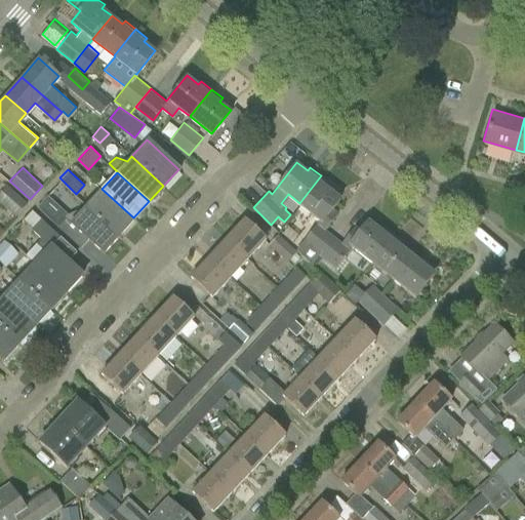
[(299,203),(319,218),(296,248),(311,262),(333,233),(326,228),(339,210),(333,205),(339,196),(329,188),(331,185),(321,175),(299,203)]
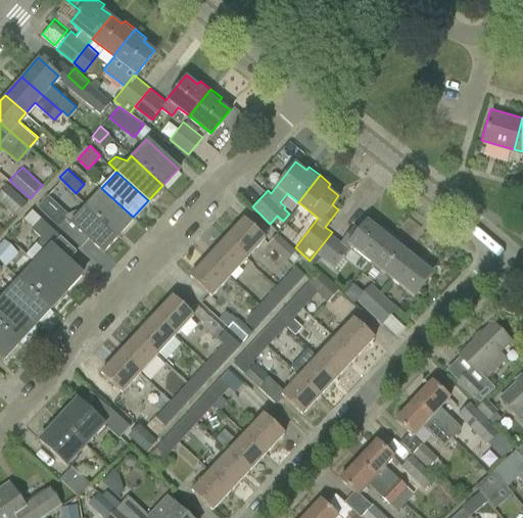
[(28,200),(7,182),(0,189),(0,199),(15,214),(28,200)]
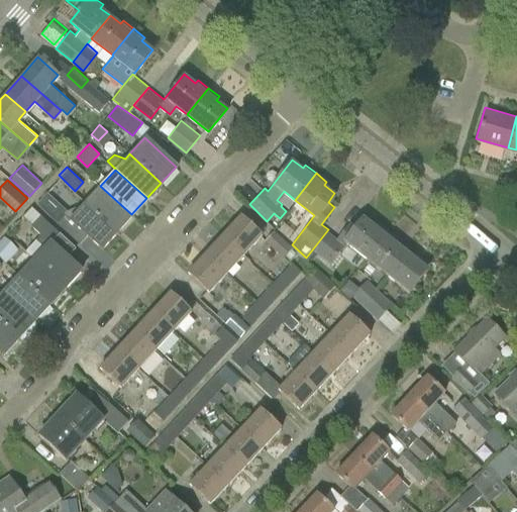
[(58,222),(69,210),(52,194),(58,187),(55,183),(36,202),(58,222)]
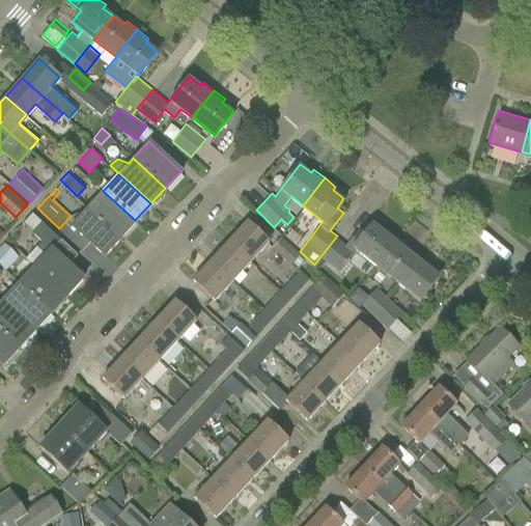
[(103,191),(88,208),(120,237),(135,220),(103,191)]
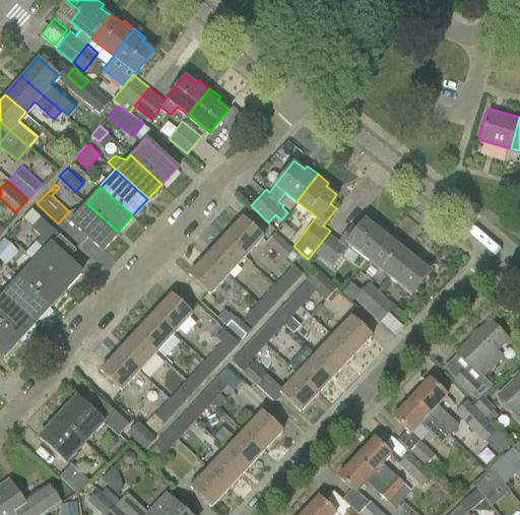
[(118,232),(86,203),(71,219),(103,248),(118,232)]
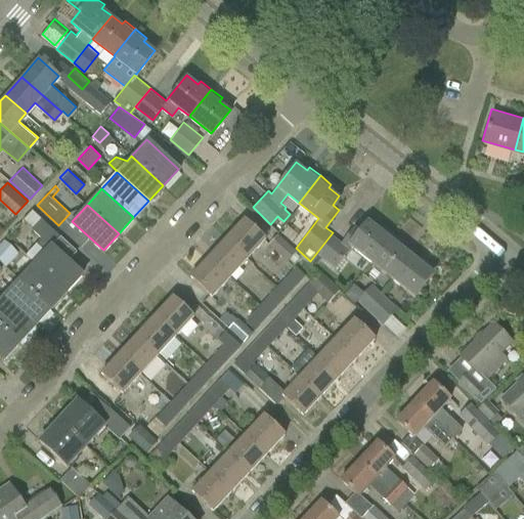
[(45,250),(34,261),(67,290),(82,273),(51,245),(60,234),(41,216),(32,227),(42,236),(37,243),(45,250)]
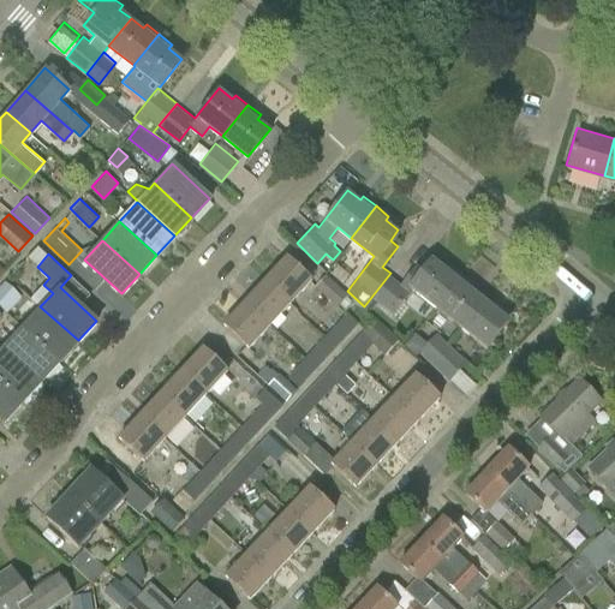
[(286,255),(266,278),(290,299),(311,276),(286,255)]
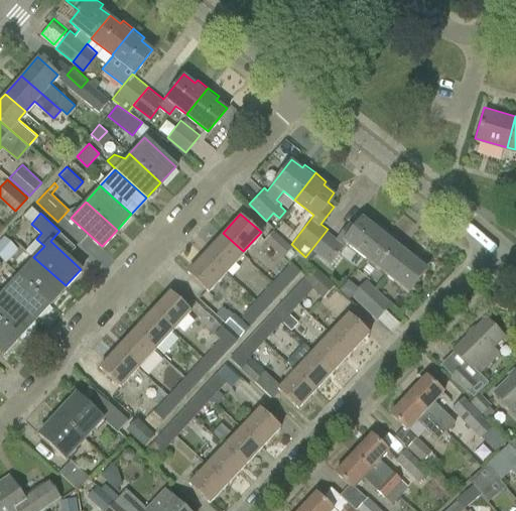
[(337,236),(328,229),(305,257),(305,258),(313,248),(329,260),(345,240),(365,255),(386,229),(375,221),(373,224),(362,216),(356,224),(350,219),(337,236)]
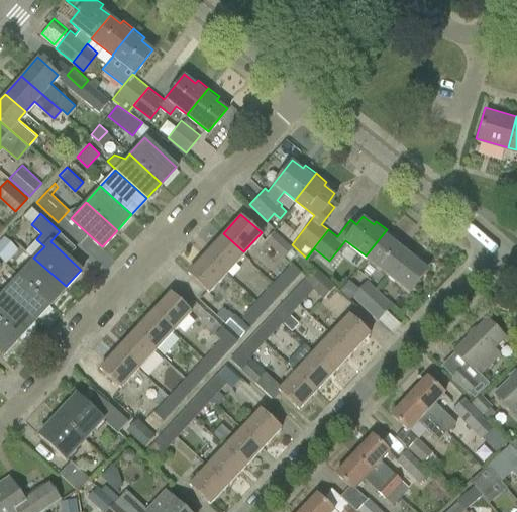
[(273,228),(265,238),(284,256),(293,245),(273,228)]
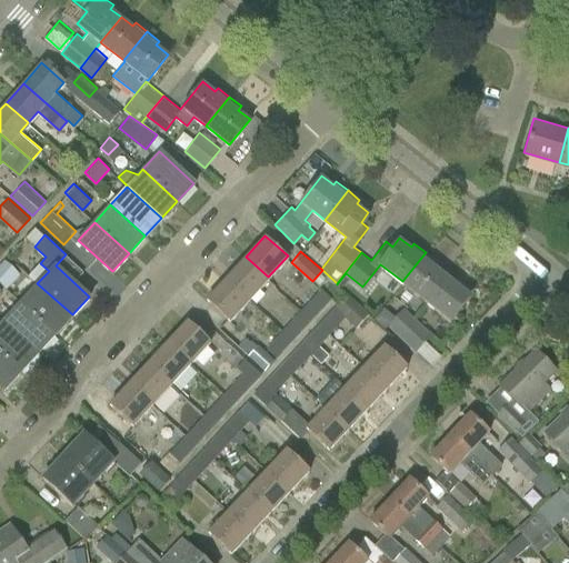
[(426,252),(402,281),(426,300),(446,274),(435,265),(437,262),(426,252)]
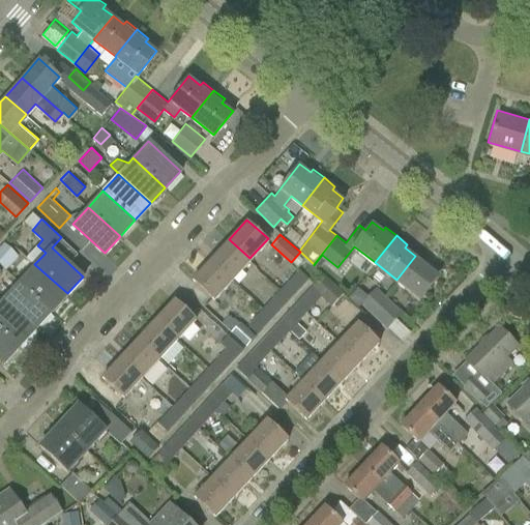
[(4,239),(0,244),(0,261),(6,267),(20,253),(4,239)]
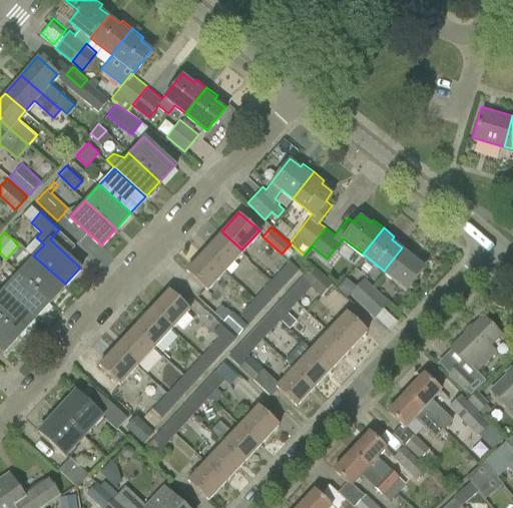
[(241,249),(221,231),(203,250),(224,269),(241,249)]
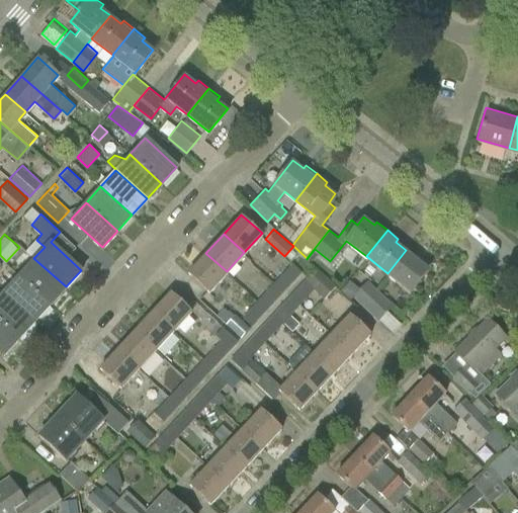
[(406,250),(387,273),(410,290),(428,267),(426,266),(429,263),(418,255),(416,258),(406,250)]
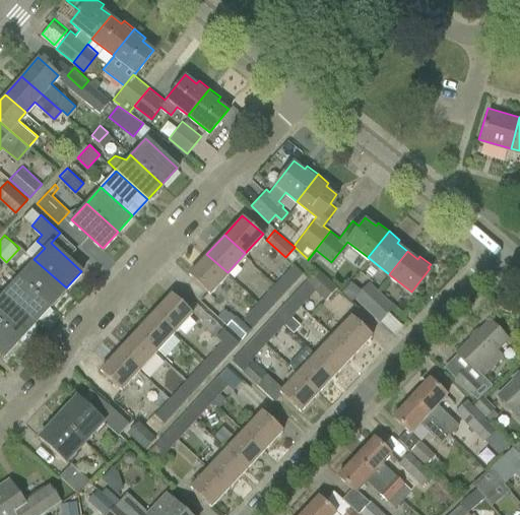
[(228,272),(206,254),(189,273),(209,292),(228,272)]
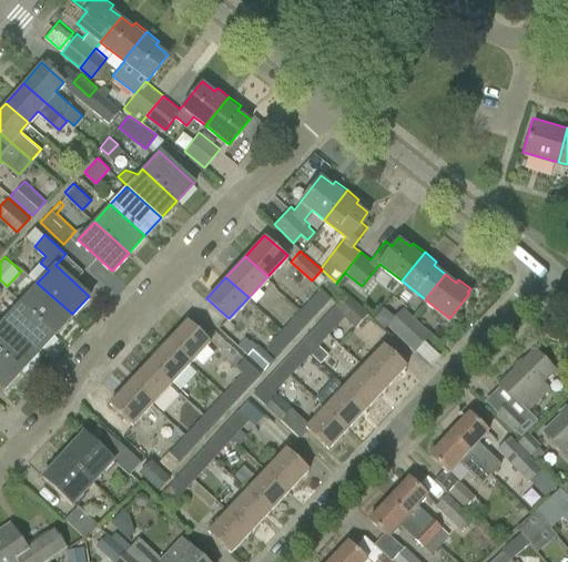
[(37,283),(20,300),(54,333),(72,314),(37,283)]
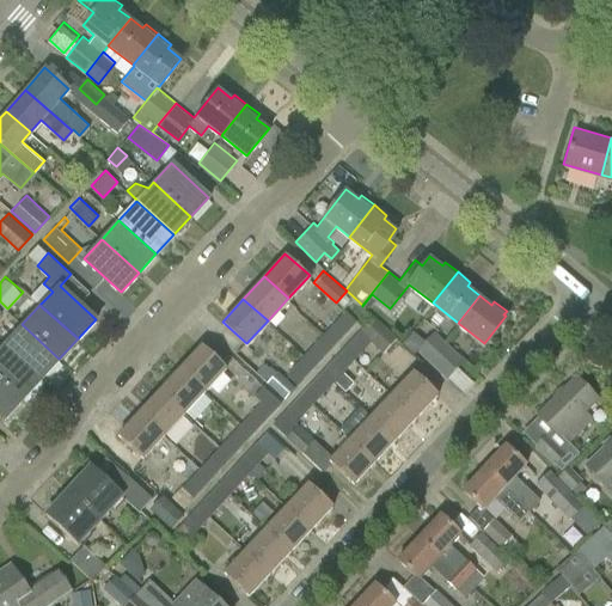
[(332,320),(324,330),(337,341),(357,319),(344,308),(332,320)]
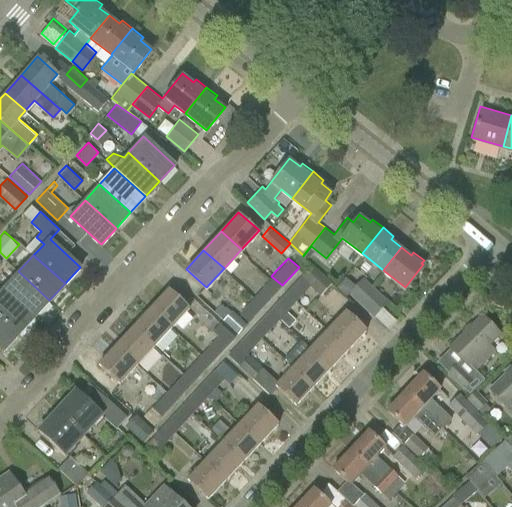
[(290,286),(300,295),(310,284),(320,293),(331,281),(311,263),(290,286)]
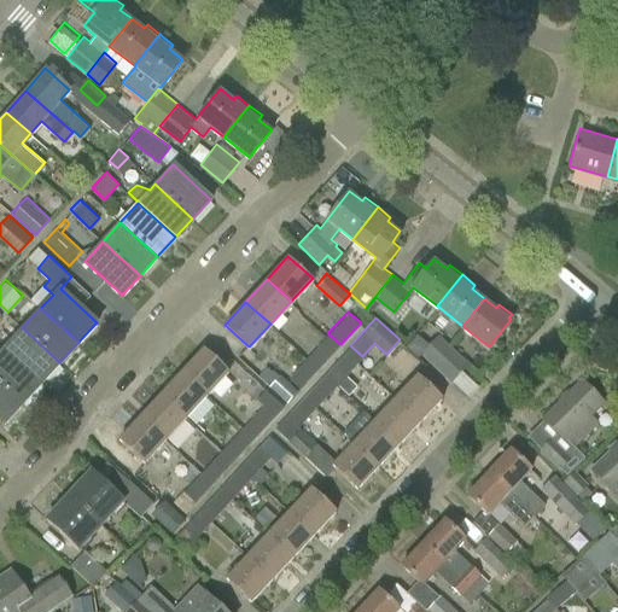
[(22,327),(4,348),(3,348),(40,383),(59,362),(22,327)]
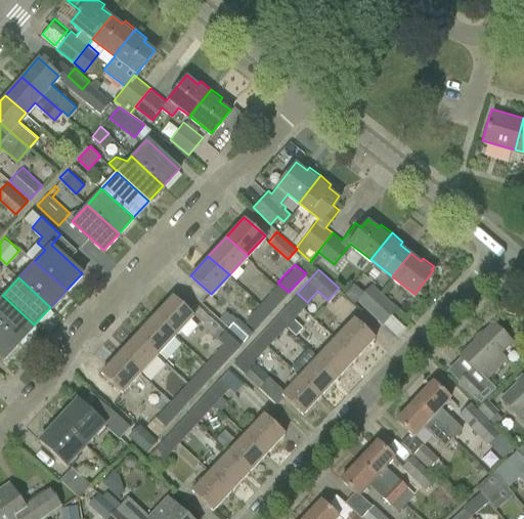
[(365,307),(381,290),(372,282),(356,298),(365,307)]
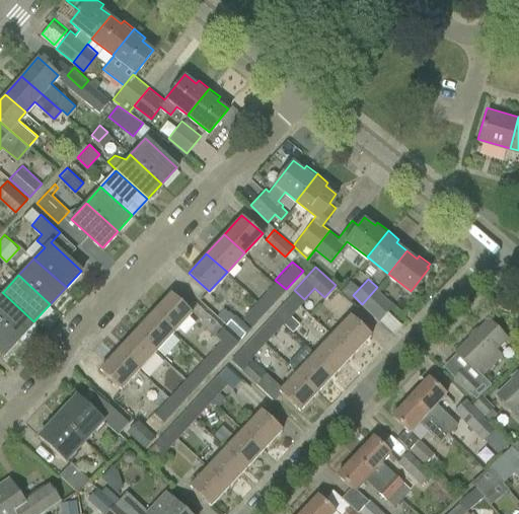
[(275,280),(258,297),(270,306),(286,289),(275,280)]
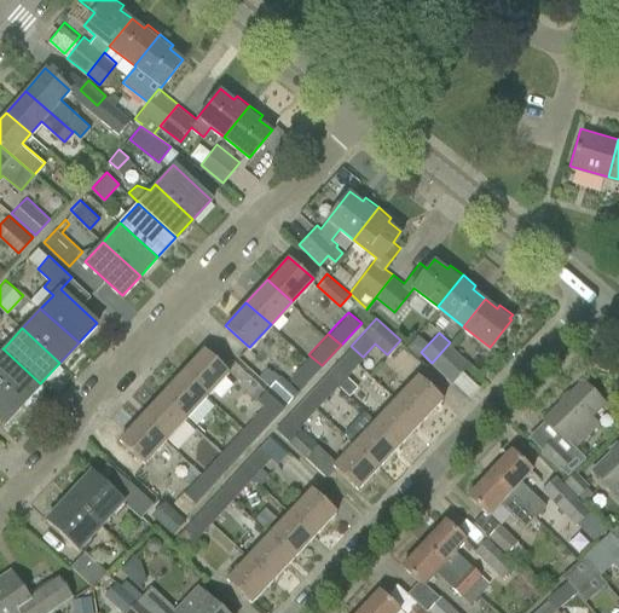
[(450,342),(432,363),(451,382),(470,363),(450,342)]
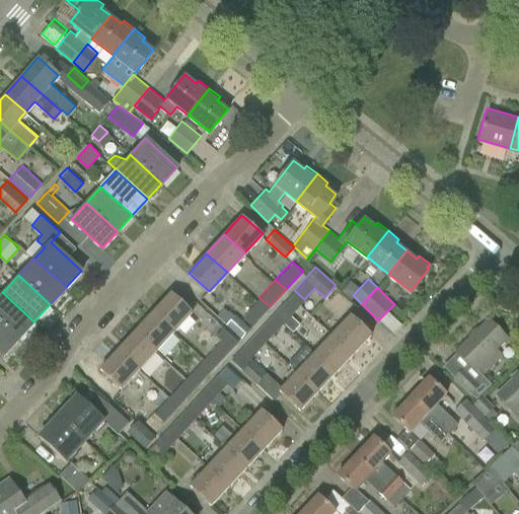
[(0,289),(0,320),(18,339),(20,337),(24,341),(34,329),(30,325),(33,321),(2,292),(3,292),(0,289)]
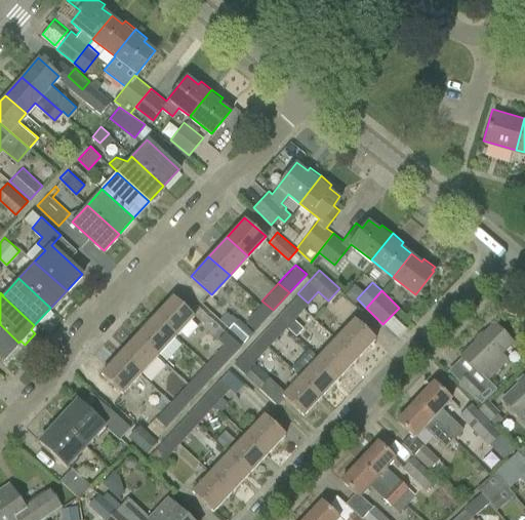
[(297,293),(276,316),(286,326),(287,325),(295,333),(303,326),(293,317),(308,303),(297,293)]
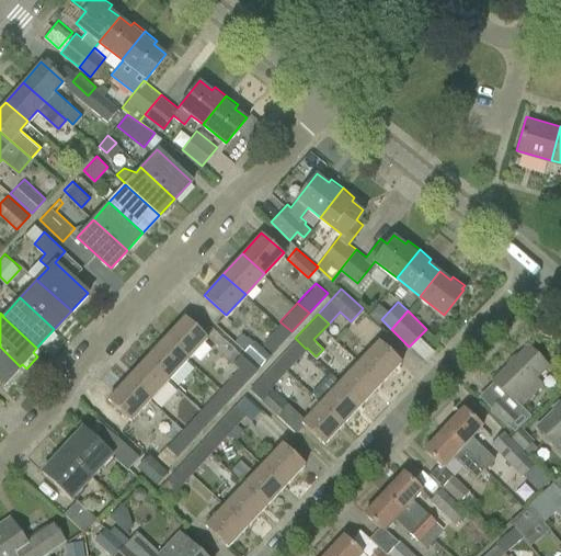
[(184,316),(164,337),(187,356),(206,337),(184,316)]
